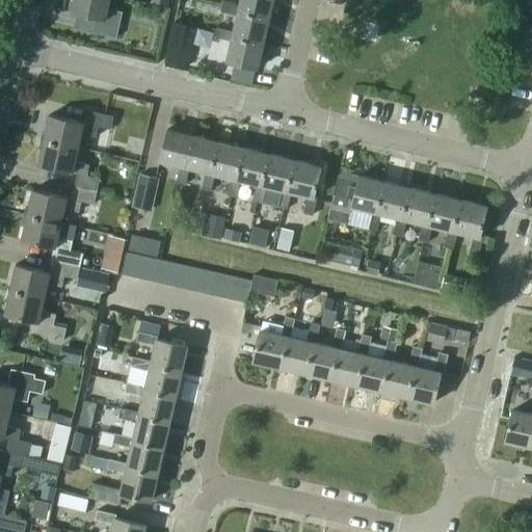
[(108,0),(73,0),(71,11),(97,18),(94,32),(116,37),(122,11),(107,8),(108,0)]
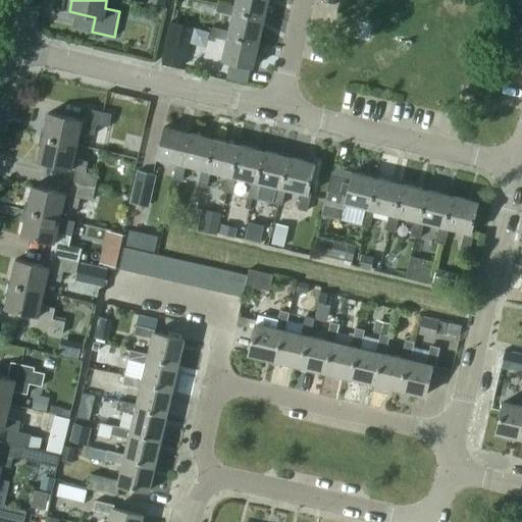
[(235,0),(235,5),(233,9),(264,16),(267,0),(235,0)]
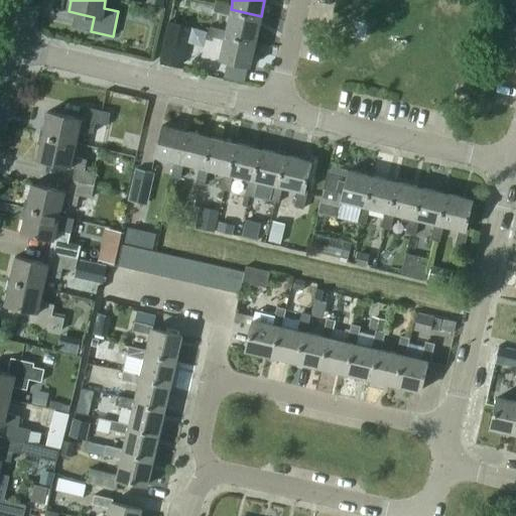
[(229,14),(226,30),(225,34),(255,41),(261,16),(231,9),(232,5),(216,2),(213,11),(229,14)]
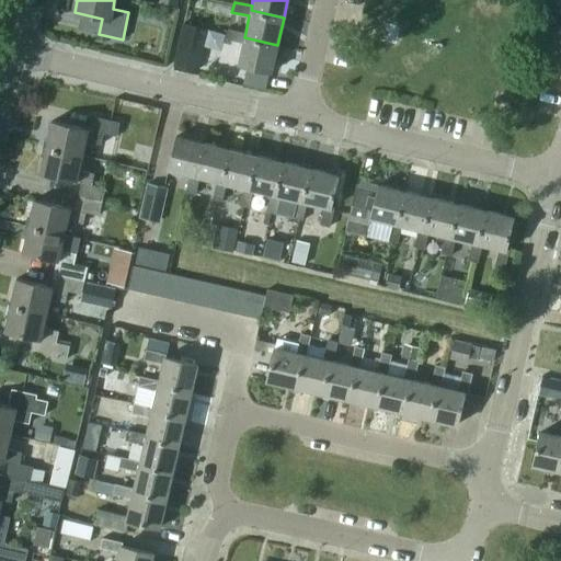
[(180,43),(174,67),(197,72),(206,29),(183,24),(183,26),(180,43)]
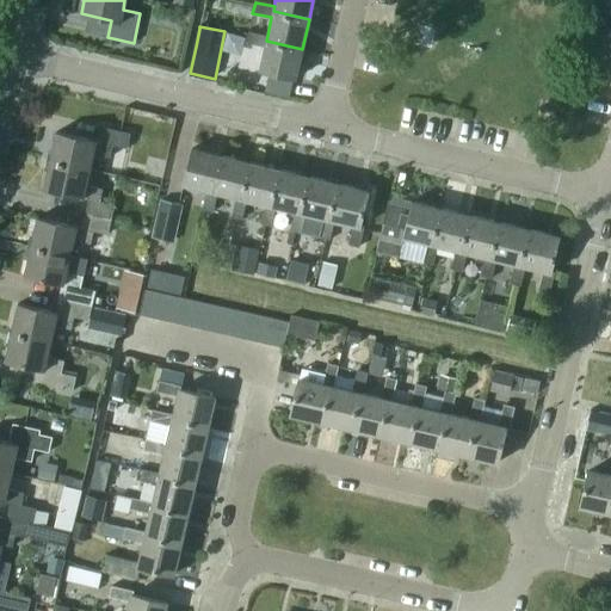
[(246,42),(265,47),(259,71),(295,79),(302,49),(266,41),(267,36),(248,31),(246,42)]
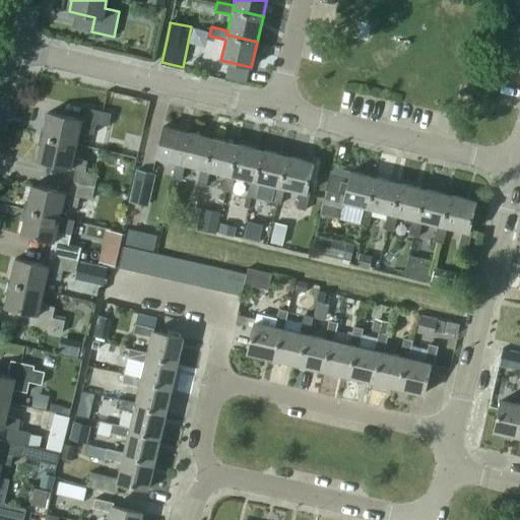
[(48,112),(43,136),(76,144),(79,130),(93,134),(95,123),(108,126),(111,113),(88,108),(86,121),(48,112)]
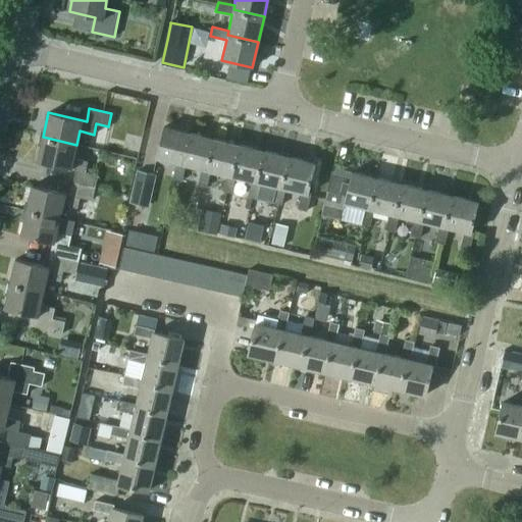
[(181,181),(186,165),(181,164),(189,133),(163,126),(156,158),(176,163),(172,179),(181,181)]
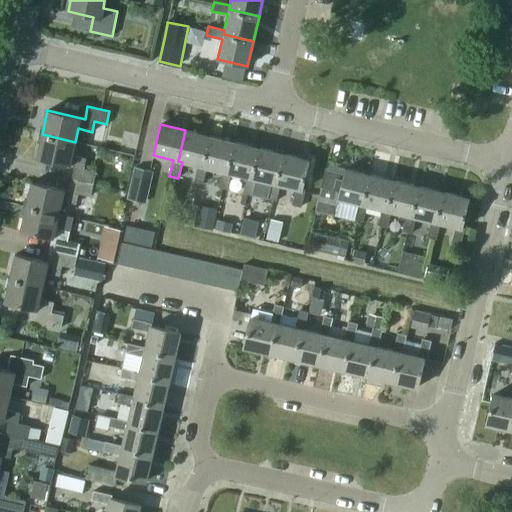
[(203,184),(206,168),(203,167),(210,136),(185,130),(178,161),(182,162),(197,166),(194,182),(203,184)]
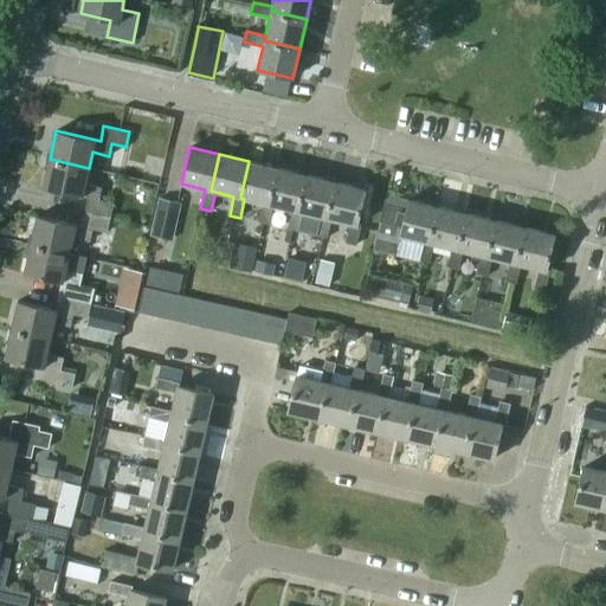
[(88,198),(84,212),(110,218),(114,202),(100,200),(102,187),(85,184),(89,168),(50,159),(43,187),(88,198)]
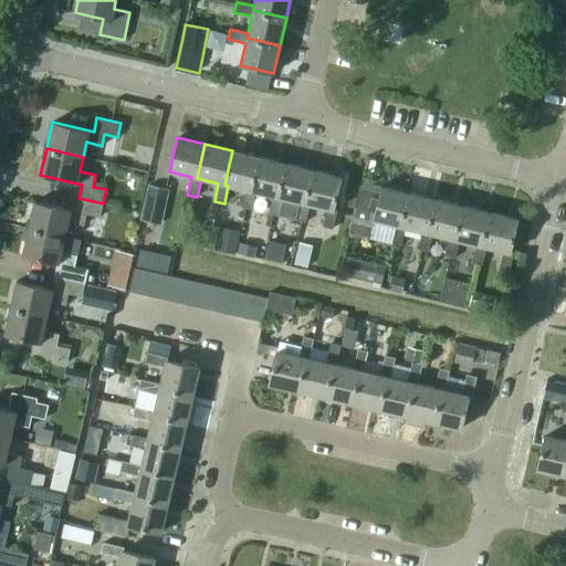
[(251,210),(255,191),(251,191),(259,157),(232,150),(224,185),(228,186),(245,189),(241,207),(251,210)]
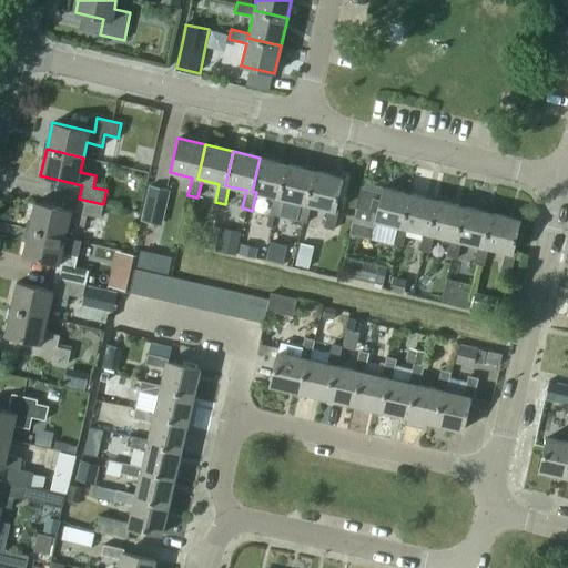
[(280,216),(284,199),(280,198),(287,164),(260,158),(252,192),(256,192),(273,196),(270,214),(280,216)]
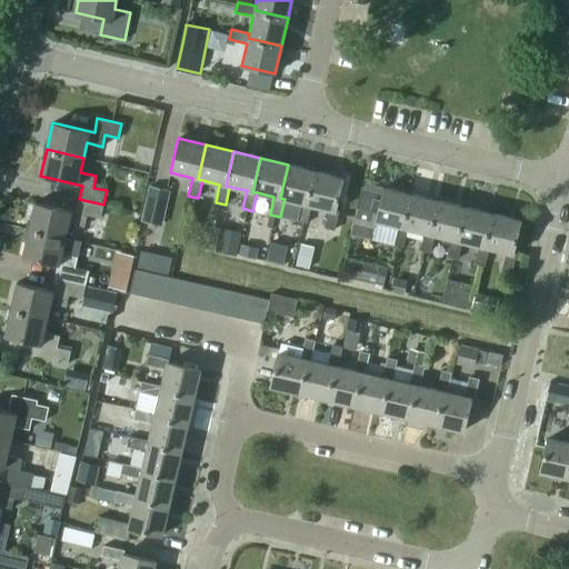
[(307,223),(311,206),(307,205),(316,171),(288,165),(280,198),(285,199),(301,203),(297,221),(307,223)]
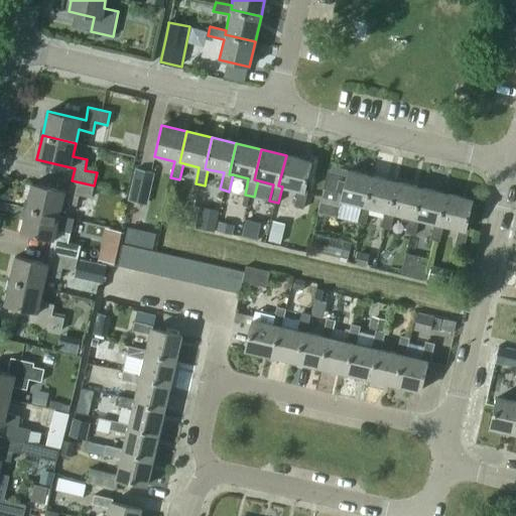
[(278,185),(282,186),(298,190),(294,207),(303,209),(307,191),(304,190),(311,161),(286,155),(278,185)]
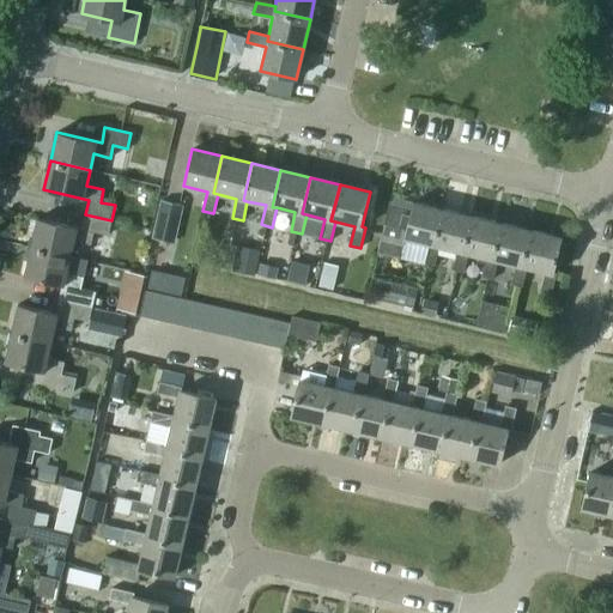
[(182,205),(163,201),(155,238),(174,242),(182,205)]
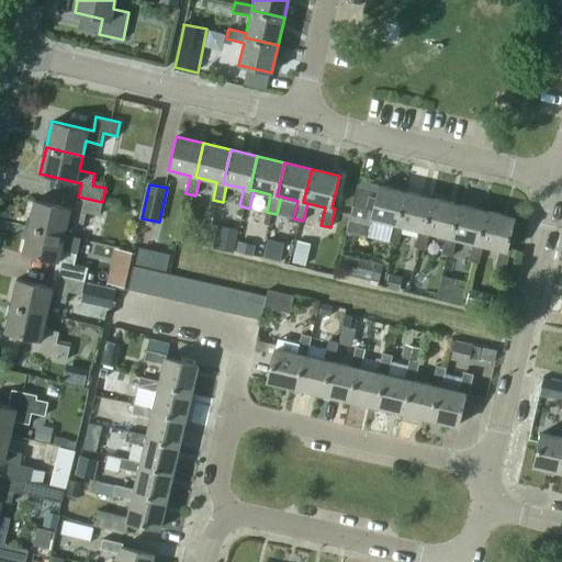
[(346,232),(368,236),(372,218),(392,224),(388,242),(398,244),(402,226),(398,225),(406,191),(379,184),(377,191),(357,187),(346,232)]
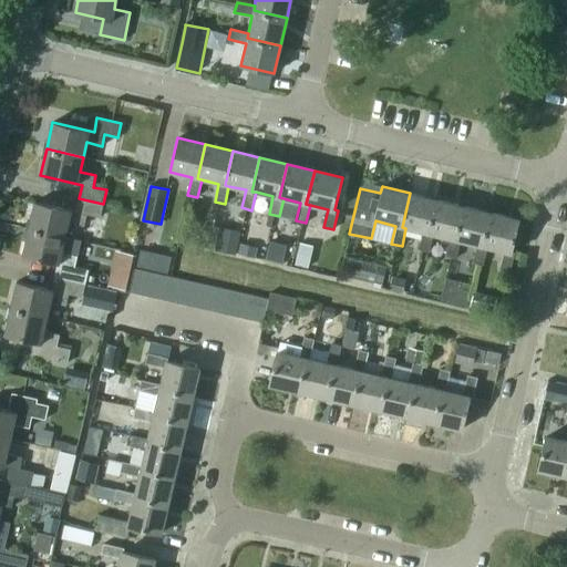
[(429,253),(433,235),(429,234),(436,199),(410,193),(402,227),(405,228),(423,233),(419,250),(429,253)]
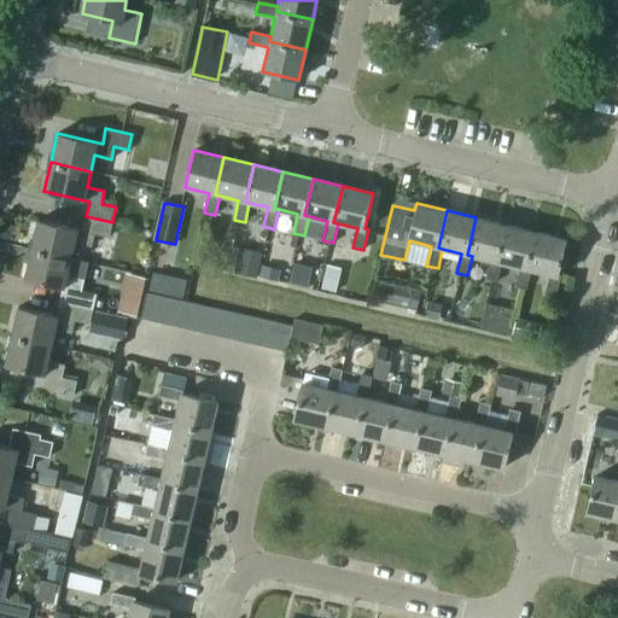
[(38,220),(30,249),(71,258),(71,257),(75,242),(92,246),(94,233),(109,237),(112,222),(86,216),(82,231),(38,220)]
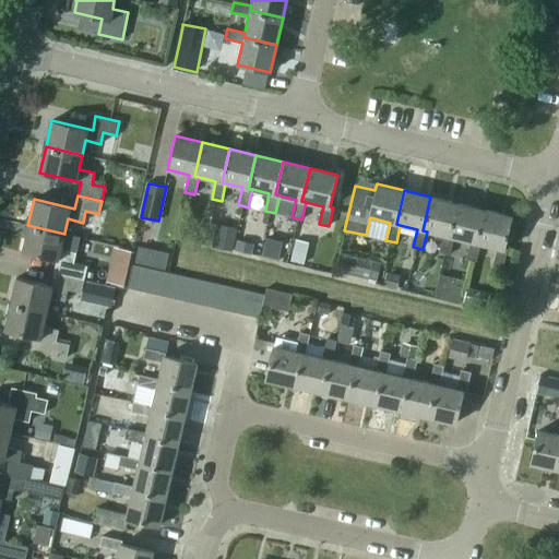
[(450,256),(454,238),(450,237),(458,203),(430,197),(423,230),(427,232),(443,235),(440,252),(450,256)]
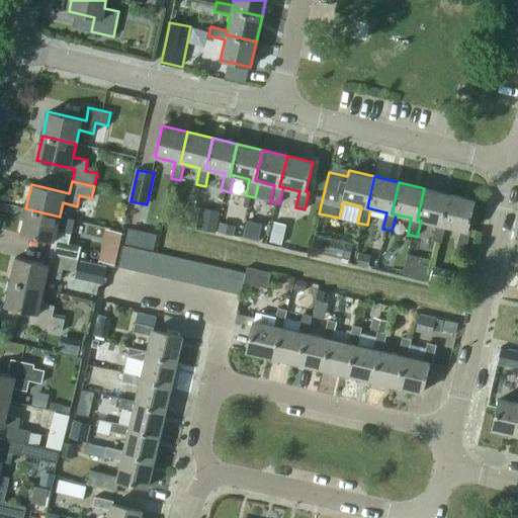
[(441,242),(445,226),(442,225),(449,194),(424,188),(417,220),(421,221),(436,224),(432,240),(441,242)]
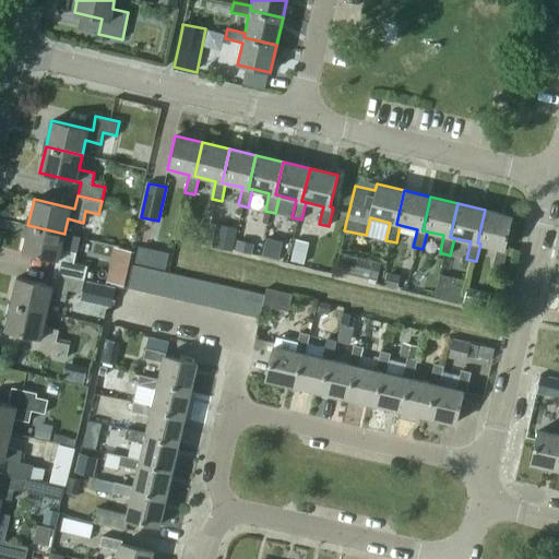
[(477,242),(480,244),(498,248),(494,265),(503,268),(508,249),(504,248),(512,216),(485,210),(477,242)]
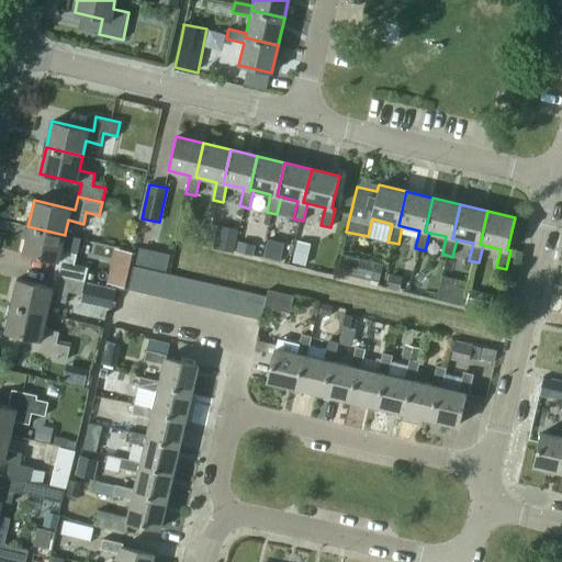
[(292,261),(305,265),(314,226),(301,223),(292,261)]
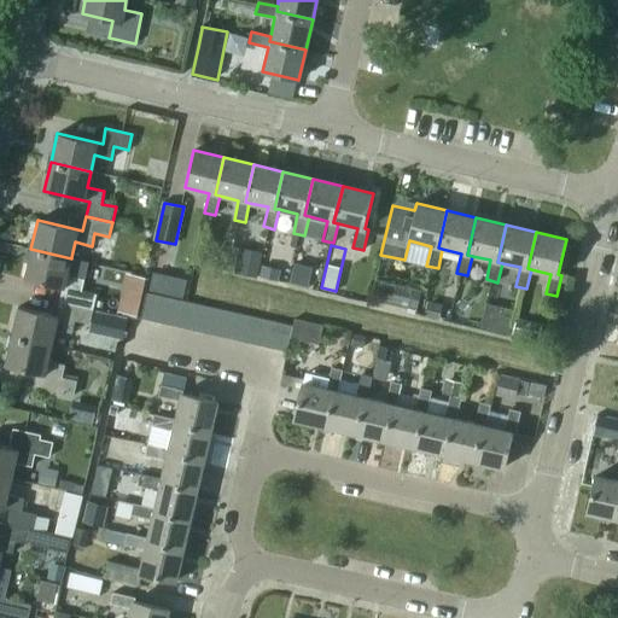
[(234,270),(234,273),(256,278),(262,254),(240,248),(234,270)]
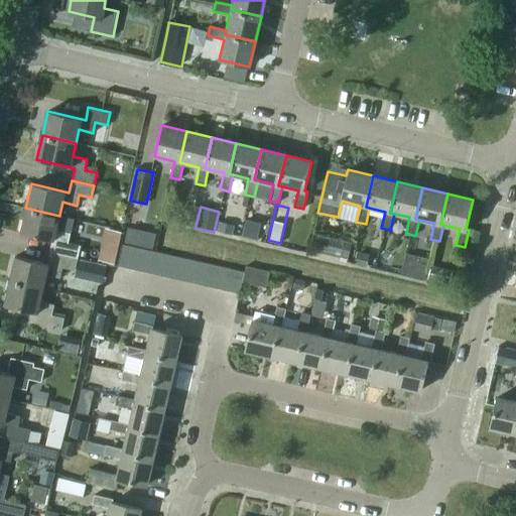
[(58,241),(55,253),(78,257),(81,245),(68,242),(74,218),(59,215),(59,216),(25,208),(20,232),(58,241)]
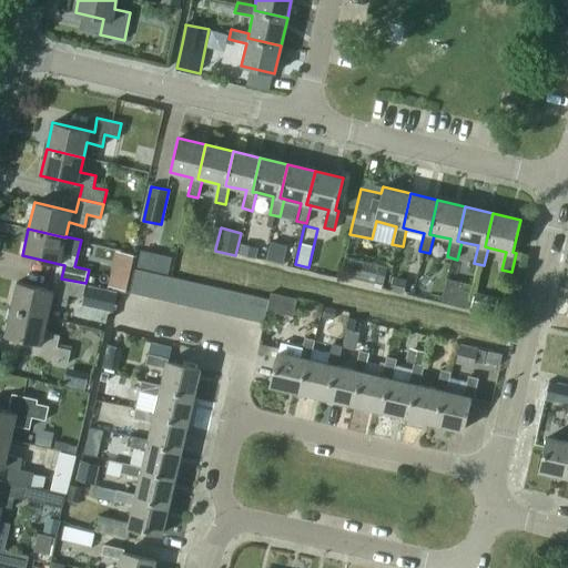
[(271,241),(266,261),(282,264),(286,244),(271,241)]
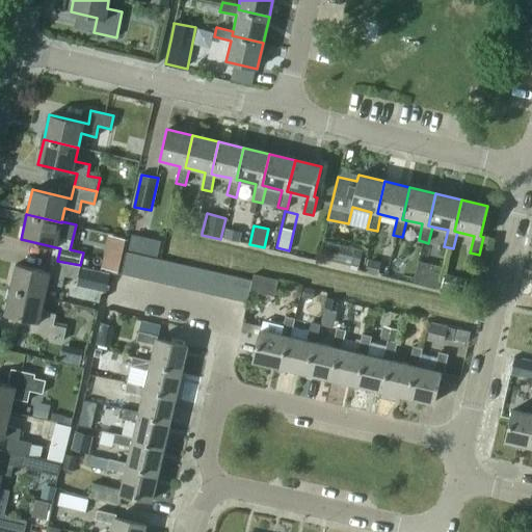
[(228,229),(225,239),(236,242),(238,231),(228,229)]
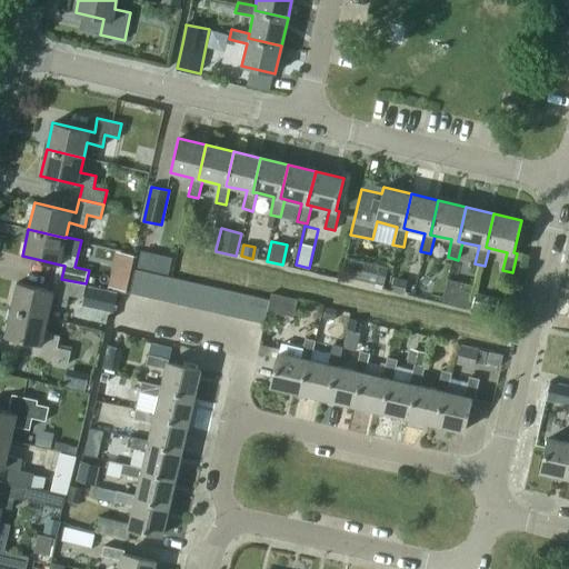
[(152,253),(142,251),(138,267),(149,269),(152,253)]
